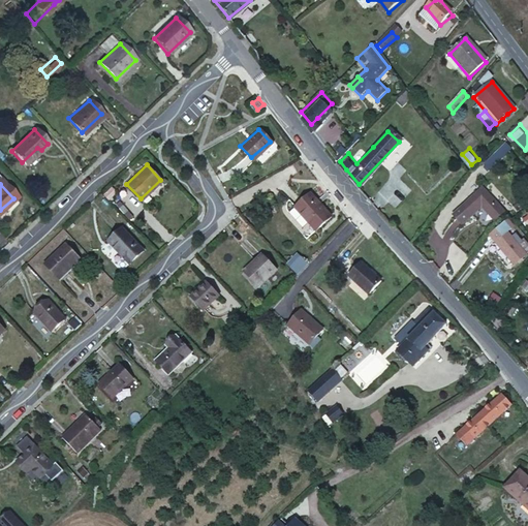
[(495,195),(487,186),(467,206),(475,214),(485,207),(497,220),(506,211),(493,197),(495,195)]
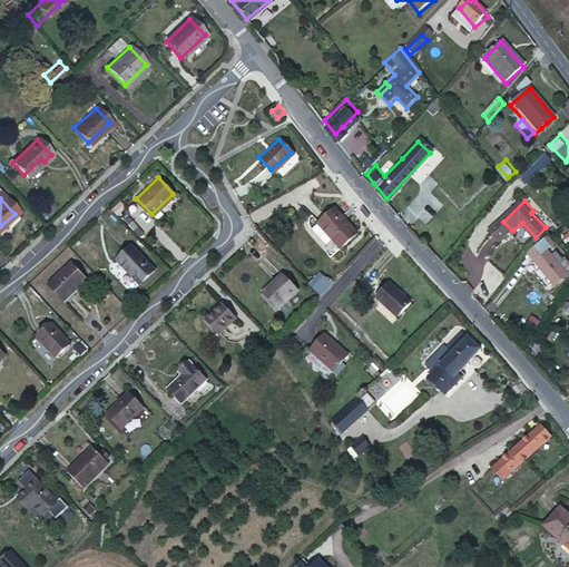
[(334,203),(315,218),(337,245),(356,230),(334,203)]
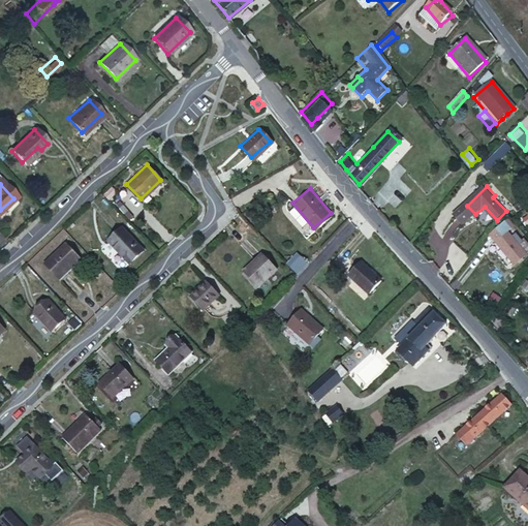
[(502,220),(491,233),(516,263),(527,252),(527,250),(502,220)]
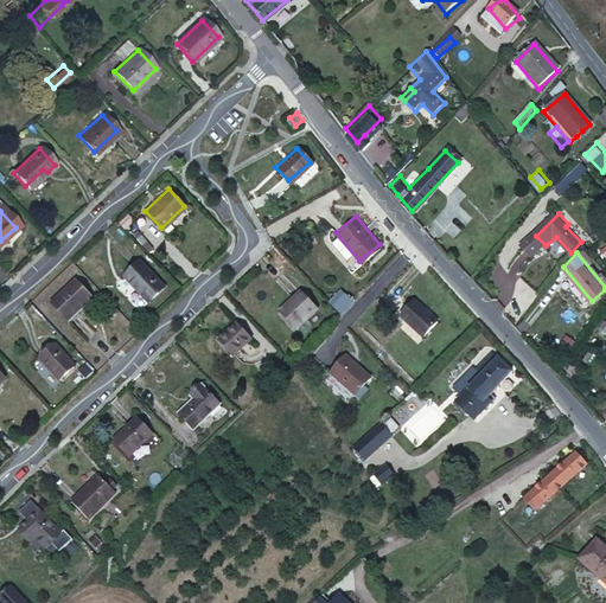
[(138,261),(122,274),(146,299),(160,286),(138,261)]
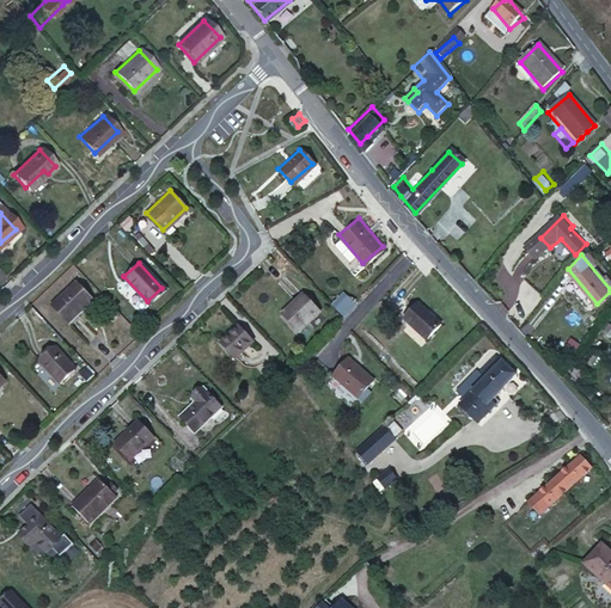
[(72,281),(49,302),(66,320),(89,299),(72,281)]
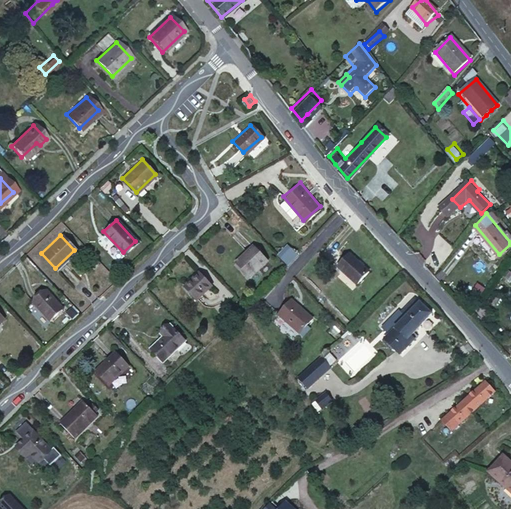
[(289,263),(299,251),(287,241),(278,253),(289,263)]
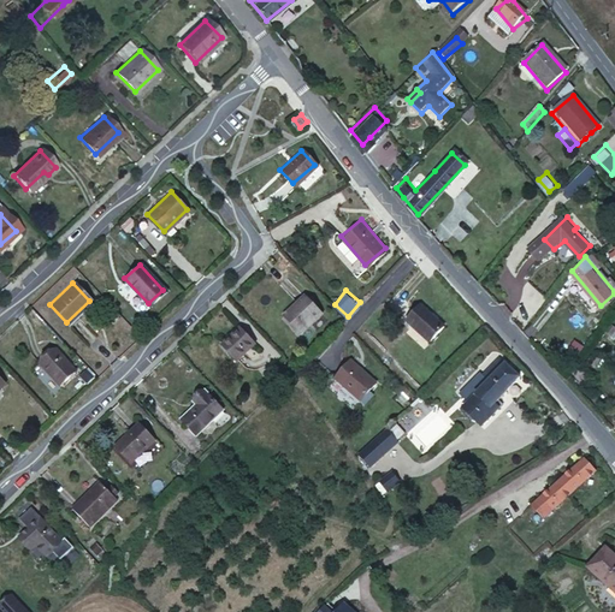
[(301,296),(279,315),(295,333),(317,313),(301,296)]
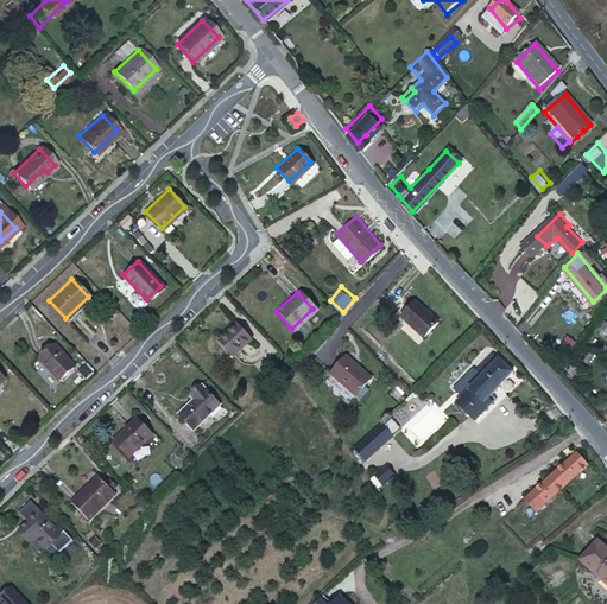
[(412,299),(398,315),(421,337),(436,322),(412,299)]
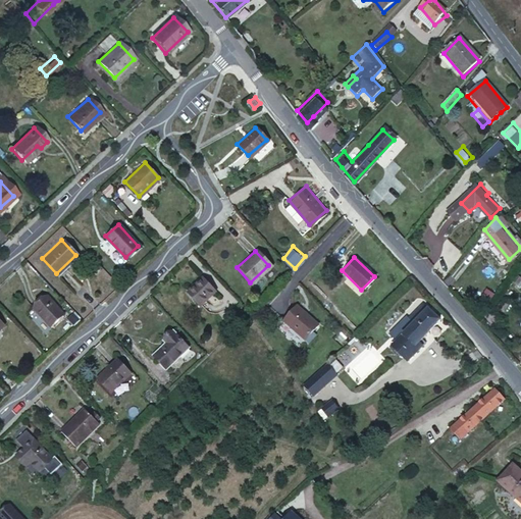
[(187,293),(198,305),(214,290),(203,278),(187,293)]
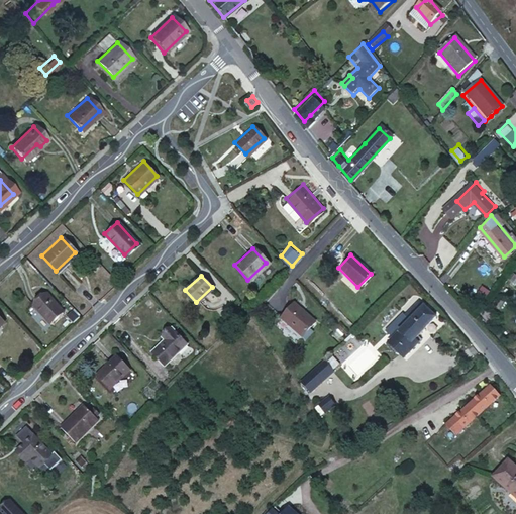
[(292,291),(278,305),(297,326),(311,312),(292,291)]
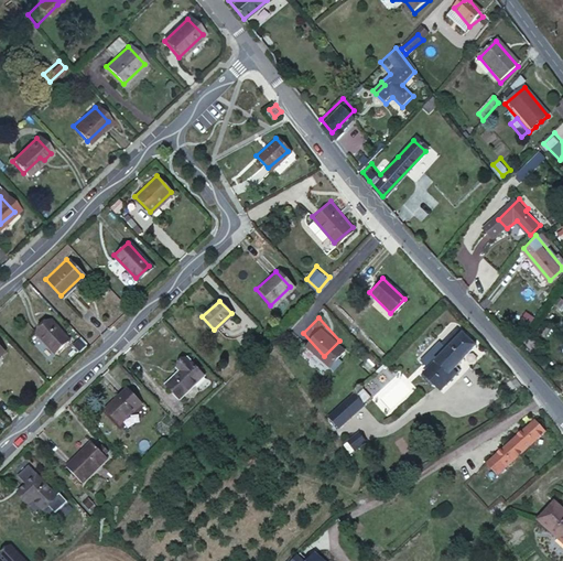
[(47,319),(34,331),(53,352),(66,340),(47,319)]
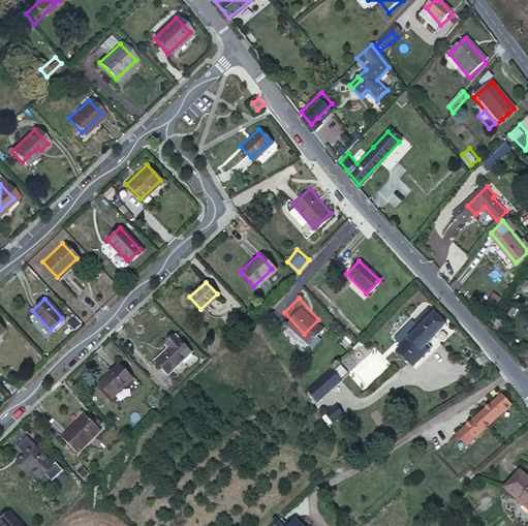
[(423,316),(396,342),(412,362),(430,345),(425,340),(445,320),(430,304),(425,308),(422,306),(416,310),(423,316)]
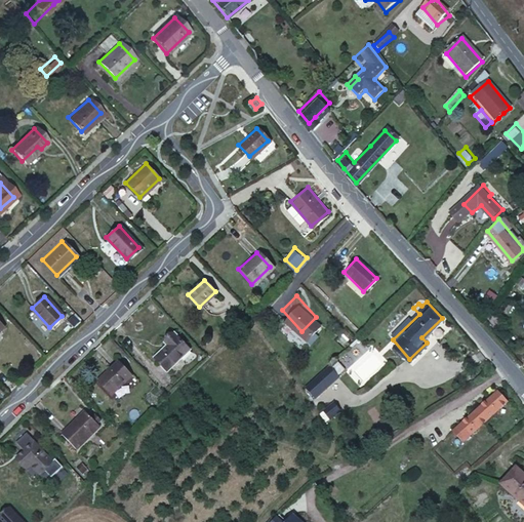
[(73,329),(81,321),(68,307),(64,311),(70,317),(66,321),(73,329)]
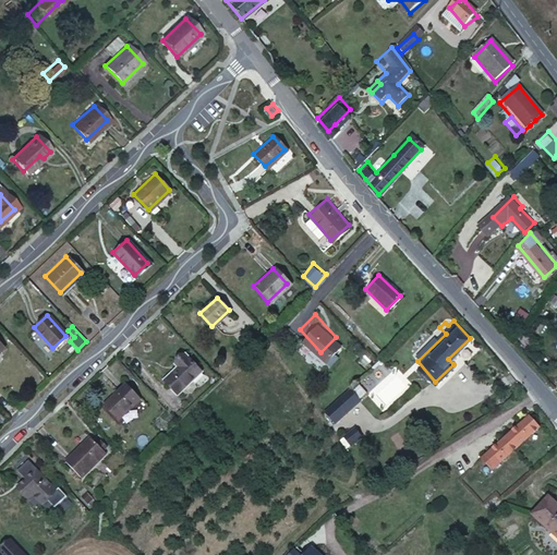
[(165,378),(179,393),(202,370),(183,351),(174,360),(179,365),(165,378)]
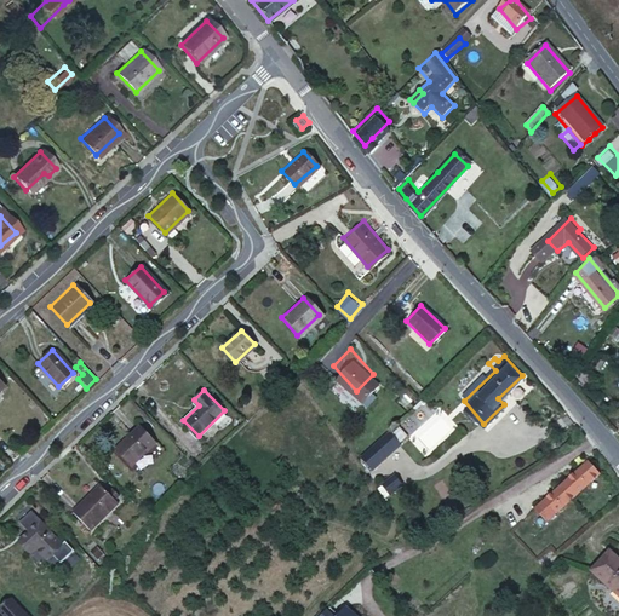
[(360,443),(371,454),(397,429),(387,418),(360,443)]
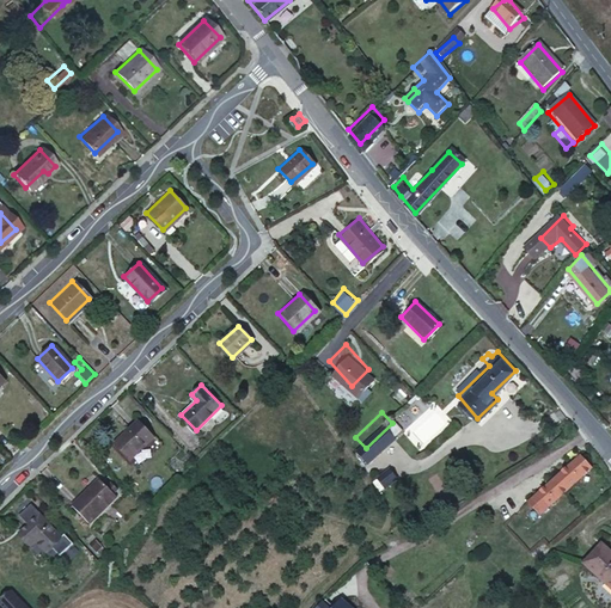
[(139,418),(114,442),(128,456),(153,434),(139,418)]
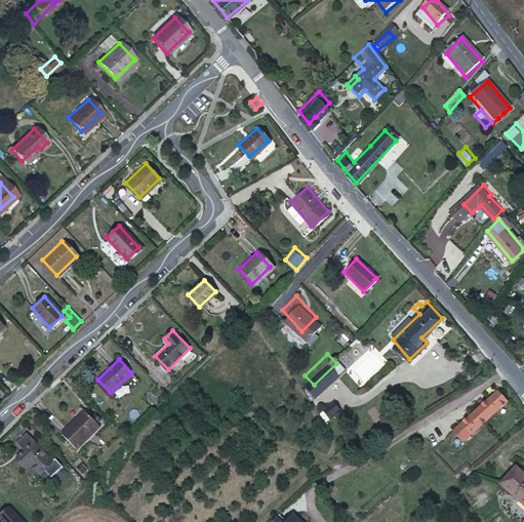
[(330,378),(315,392),(328,406),(344,393),(330,378)]
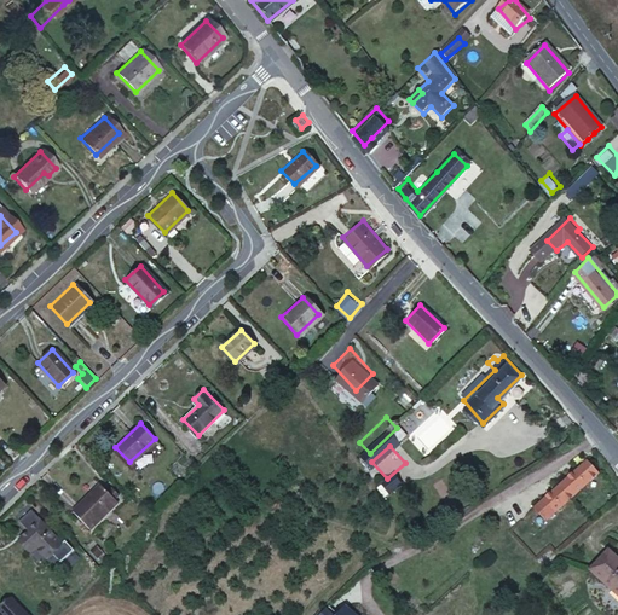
[(520,517),(533,532),(596,474),(583,459),(520,517)]
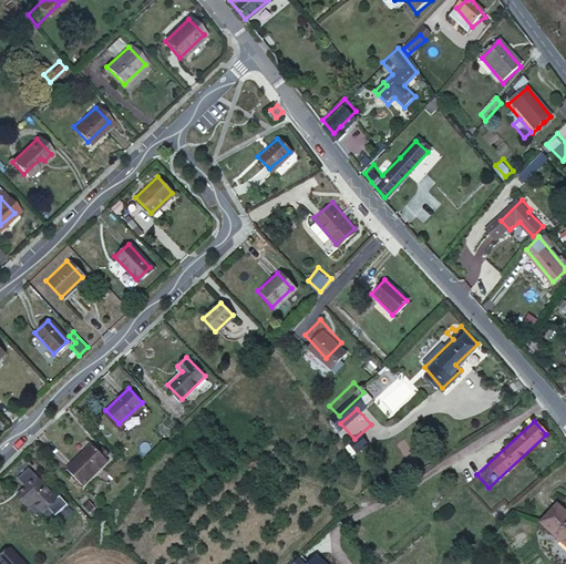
[(91,444),(67,468),(81,482),(105,460),(91,444)]
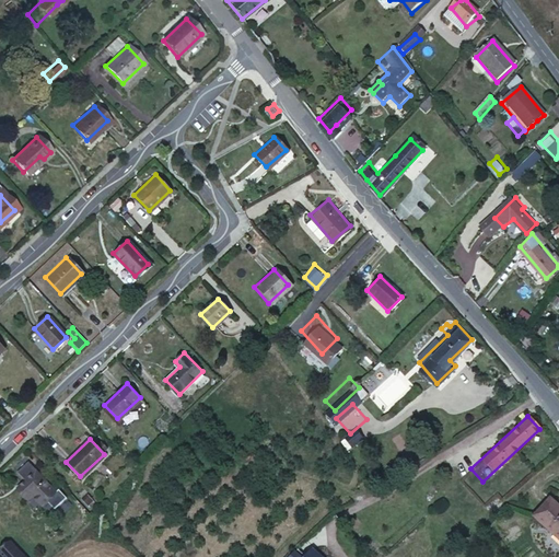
[(34,473),(22,484),(33,496),(41,505),(54,494),(34,473)]
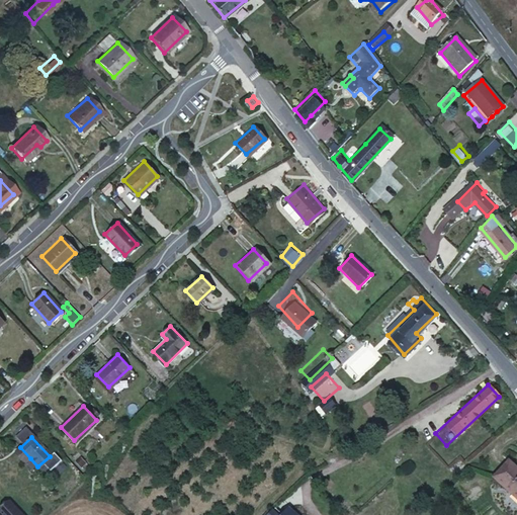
[(30,458),(20,447),(15,451),(25,462),(30,458)]
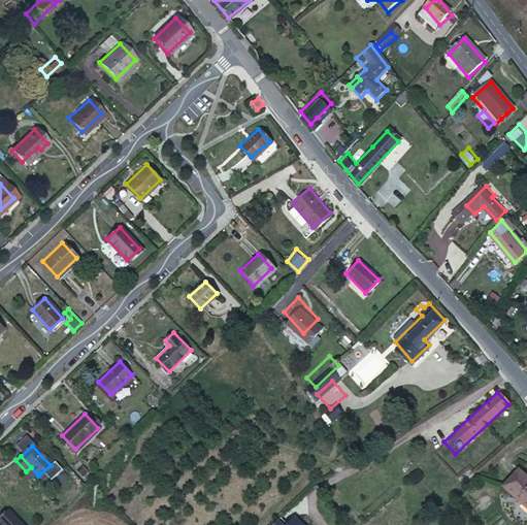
[(526,473),(519,467),(505,484),(526,502),(526,473)]
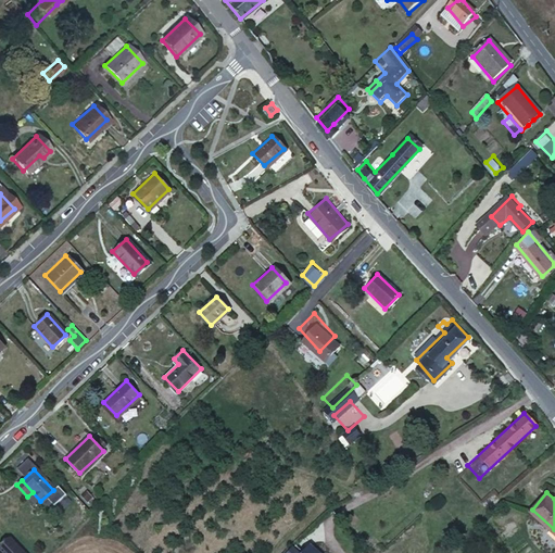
[(0,552),(30,552),(11,532),(0,543),(0,552)]
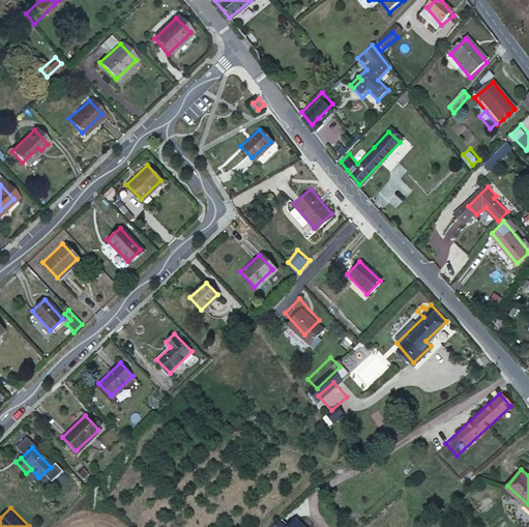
[(299,526),(287,511),(271,526),(299,526)]
